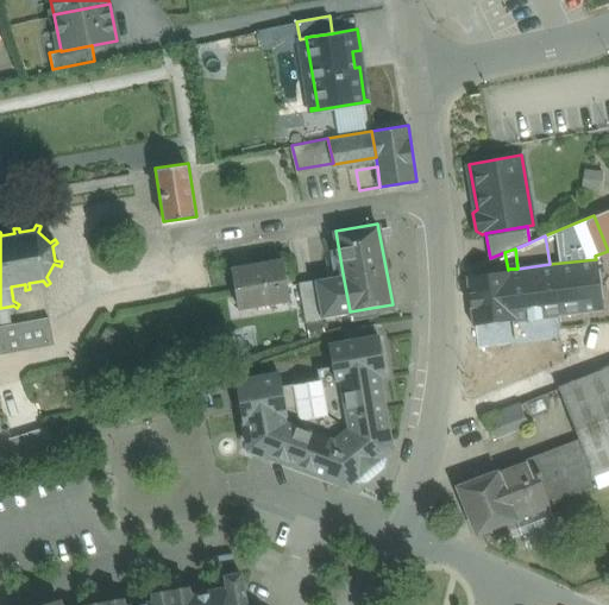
[(509,269),(515,319),(602,308),(596,259),(550,264),(518,269),(509,269)]
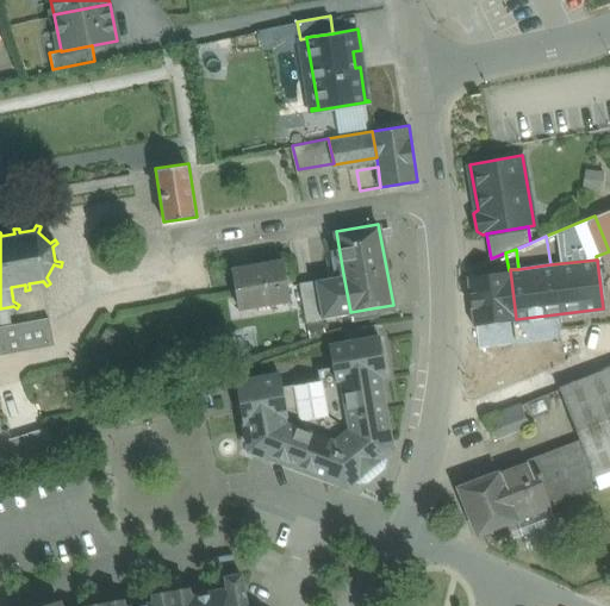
[(284,261),(232,269),(238,306),(290,298),(284,261)]
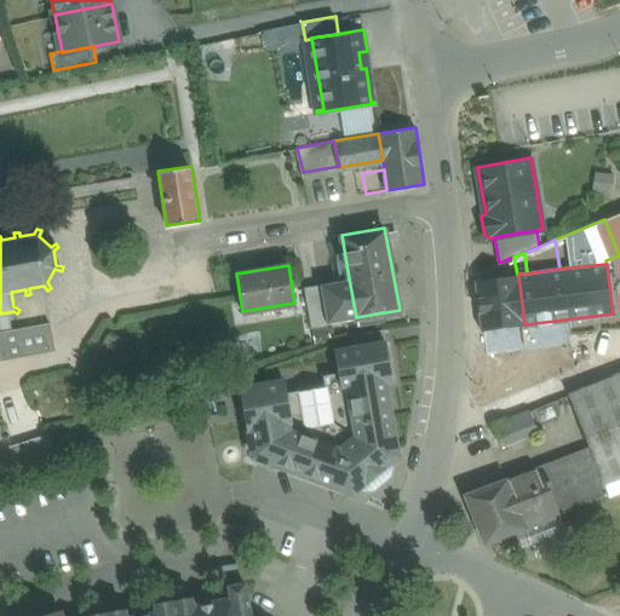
[(518,274),(517,275),(475,280),(482,330),(524,324),(518,274)]
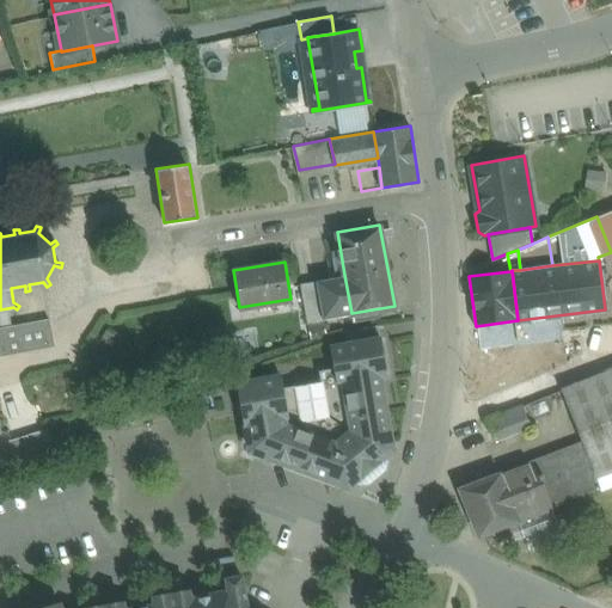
[(344,275),(300,283),(307,321),(352,313),(344,275)]
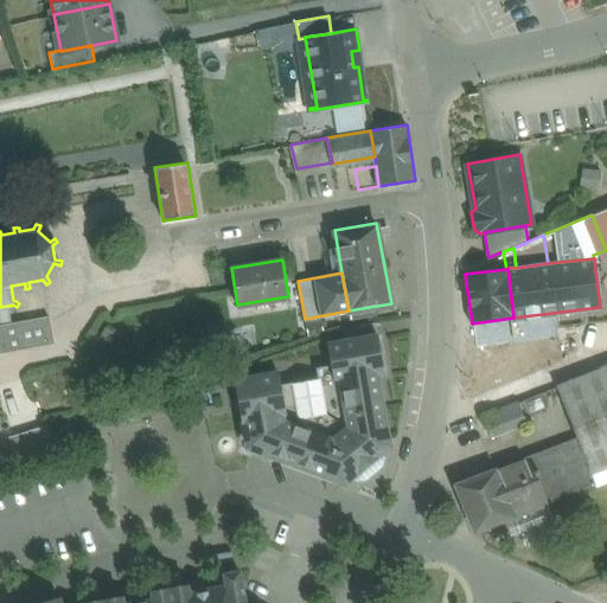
[(49,315),(11,322),(7,306),(0,307),(0,313),(2,324),(0,324),(0,350),(0,352),(53,341),(49,315)]
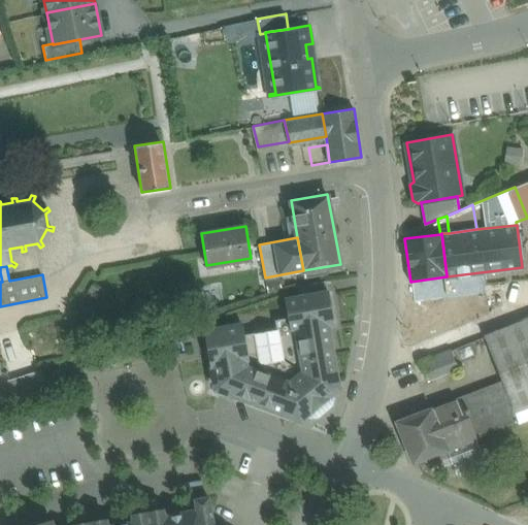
[(326,280),(298,285),(300,296),(328,291),(326,280)]
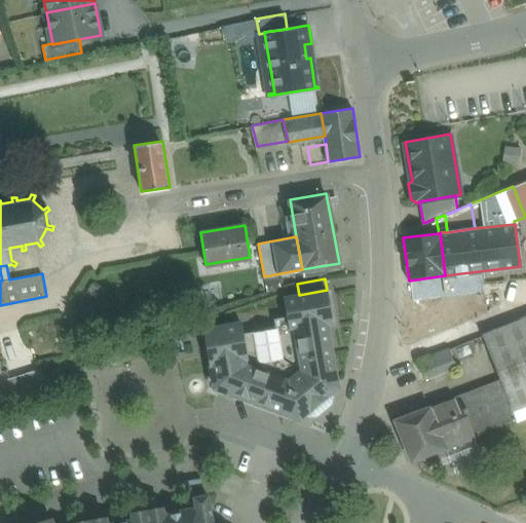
[(525,287),(473,308),(483,333),(525,316),(525,287)]
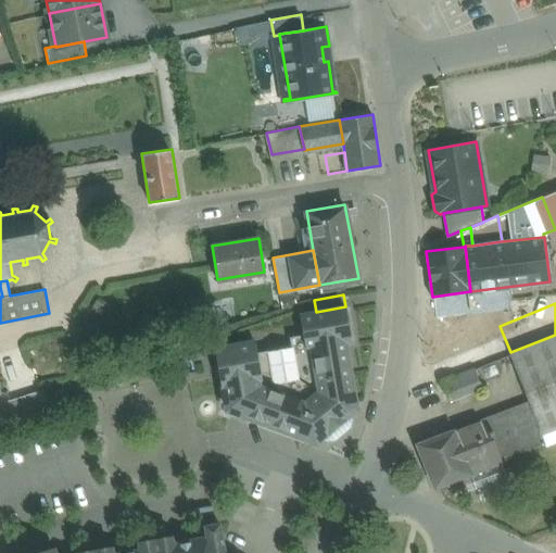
[(291,346),(257,351),(256,341),(216,349),(223,386),(224,386),(228,409),(299,435),(300,431),(315,437),(352,406),(343,362),(349,361),(344,340),(352,339),(346,306),(345,306),(316,312),(300,314),(304,334),(290,336),(291,346)]
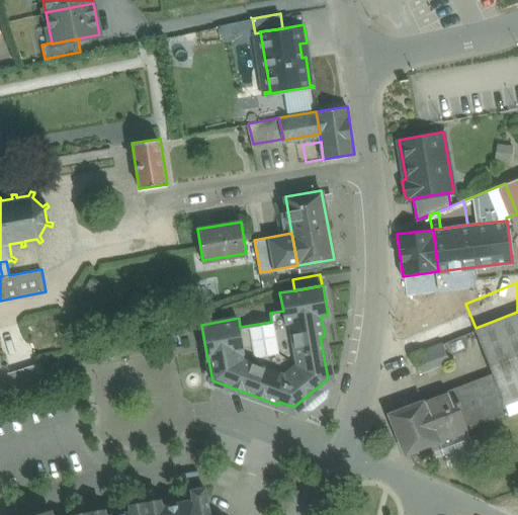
[(517,312),(476,328),(492,372),(504,404),(505,404),(517,398),(517,312)]
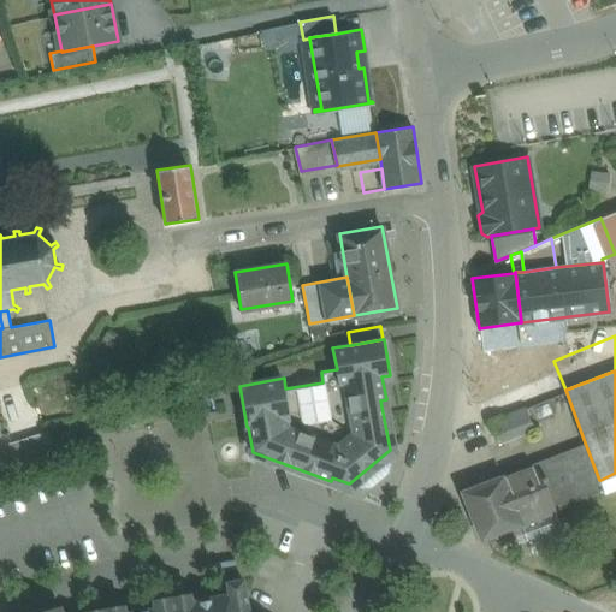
[(526,405),(483,423),(491,447),(534,429),(526,405)]
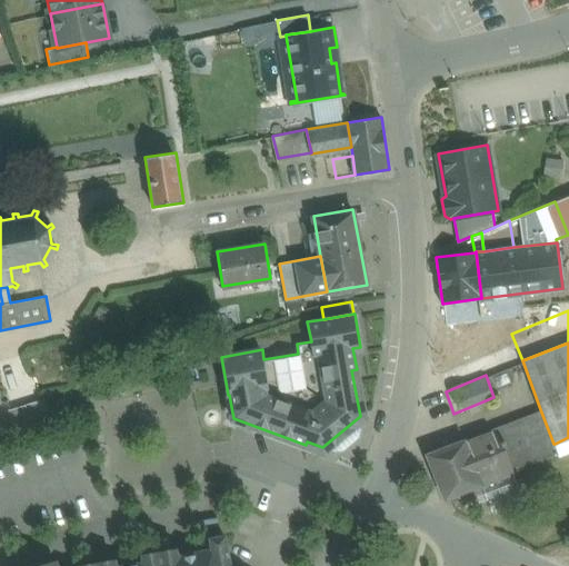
[(45,398),(9,409),(18,439),(53,428),(45,398)]
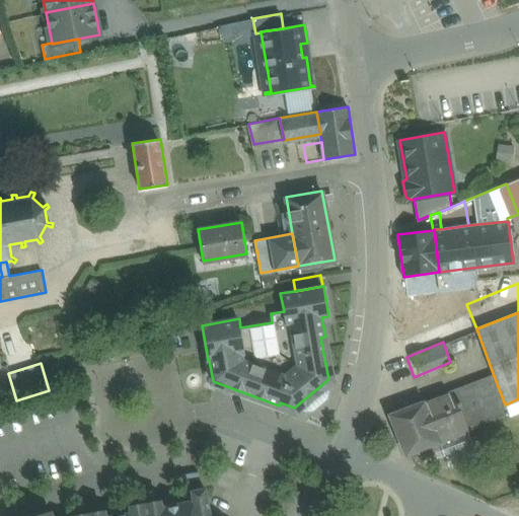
[(450,390),(451,391),(467,430),(509,413),(506,404),(505,404),(493,373),(451,389),(450,390)]
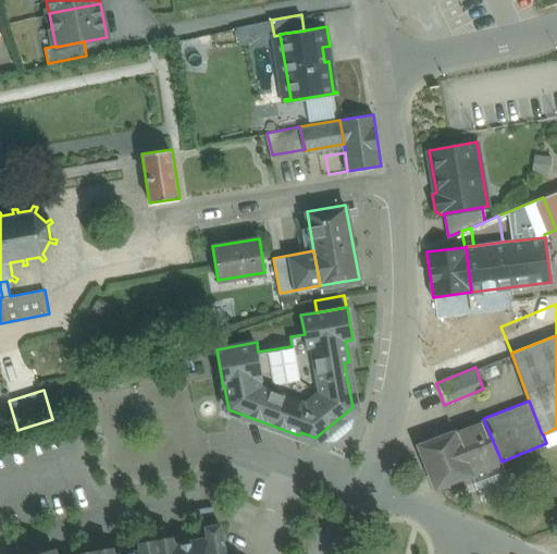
[(484,420),(418,445),(435,487),(463,476),(502,462),(484,420)]
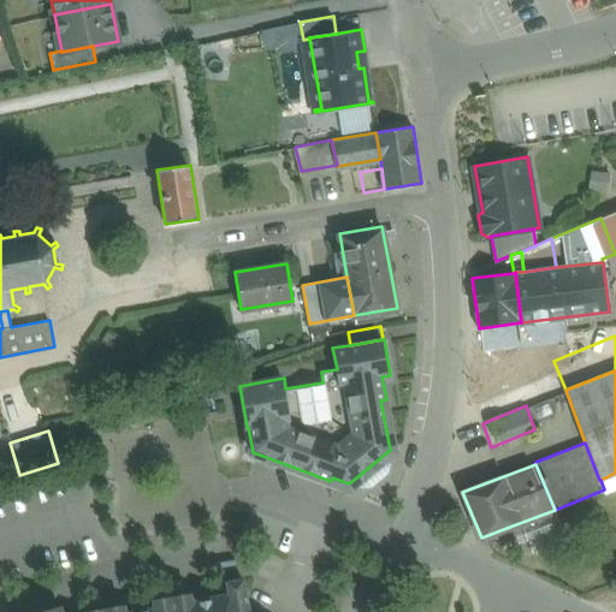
[(615,473),(600,480),(604,489),(615,485),(615,473)]
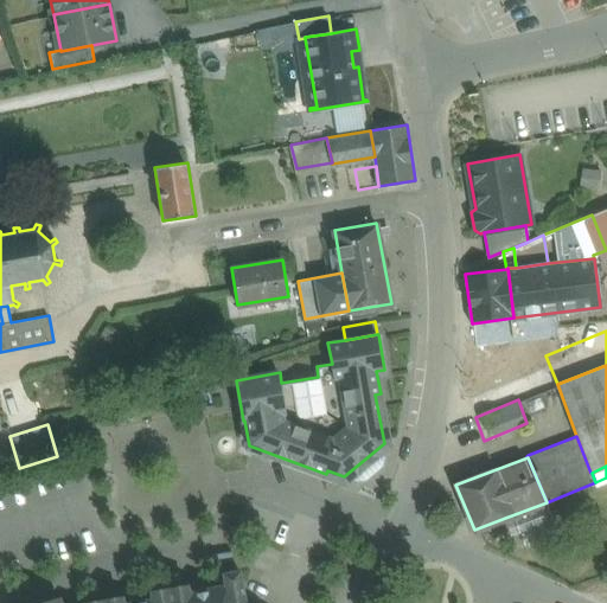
[(547,502),(505,518),(511,534),(521,531),(526,546),(558,533),(547,502)]
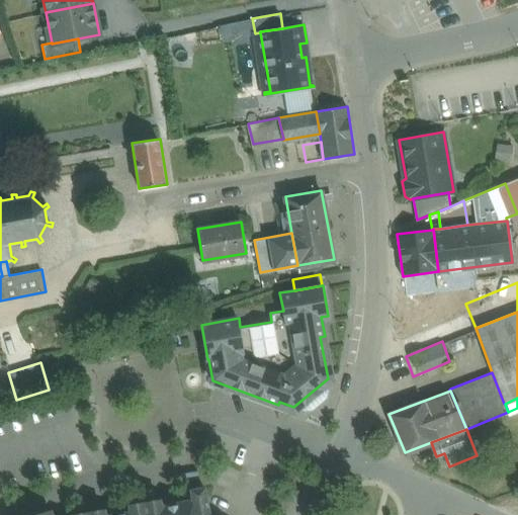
[(74,514),(51,514),(50,510),(34,514),(212,514),(209,513),(204,487),(191,489),(193,501),(162,507),(160,499),(131,504),(132,512),(114,514),(105,514),(104,509),(75,514),(74,514)]
